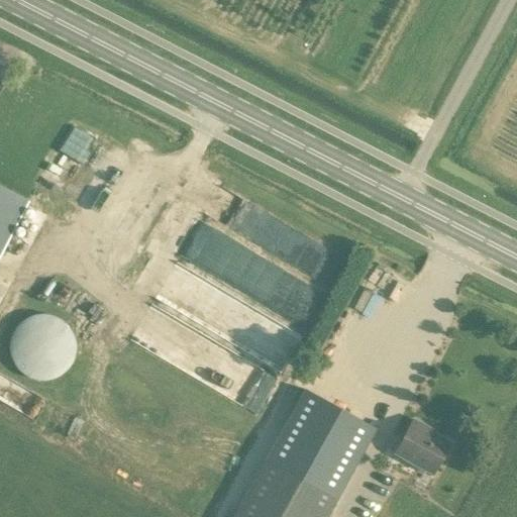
[(111,181),(56,150),(40,178),(96,208),(111,181)]
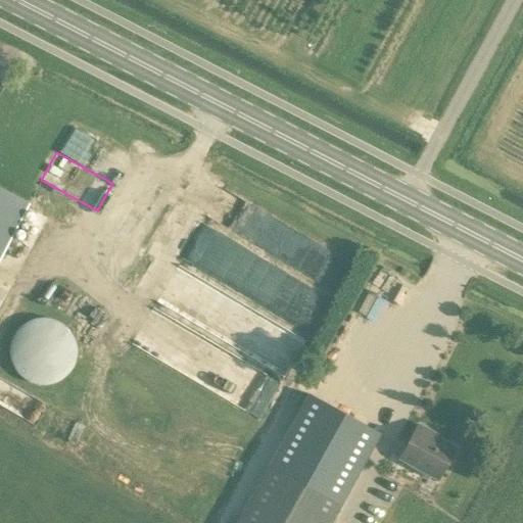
[(0,257),(24,214),(0,200),(0,257)]
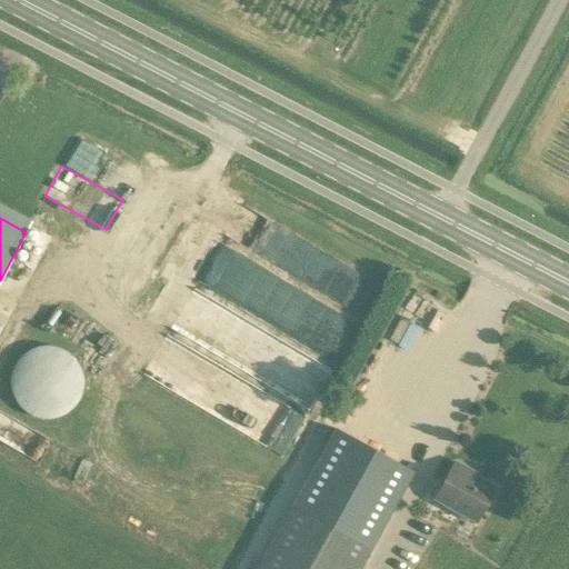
[(335,258),(319,285),(362,310),(378,283),(335,258)]
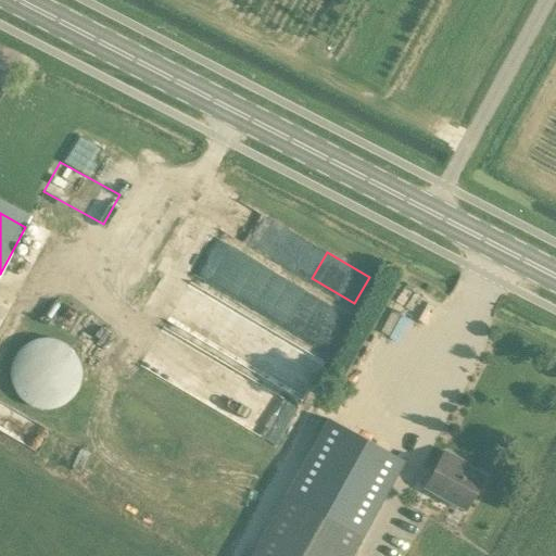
[(222,293),(299,333),(318,295),(241,255),(222,293)]
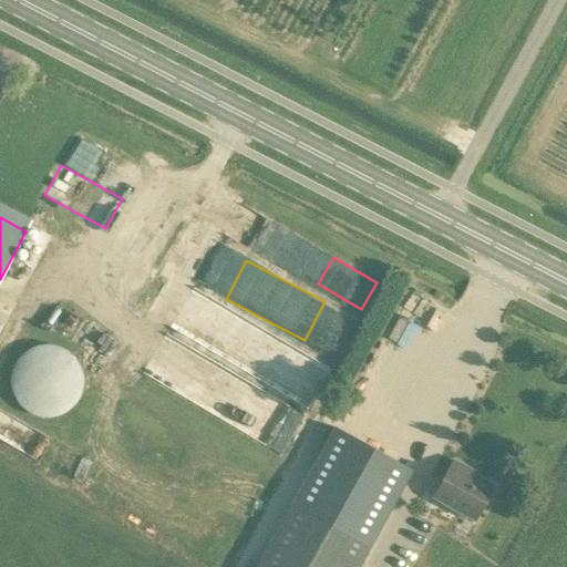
[(10,379),(10,382),(10,385),(10,389),(11,391),(12,394),(13,398),(14,400),(17,403),(19,405),(21,408),(23,410),(26,412),(28,413),(31,415),(33,416),(37,416),(40,418),(43,418),(47,419),(50,418),(52,418),(55,416),(59,416),(61,415),(64,413),(66,412),(70,410),(72,408),(74,405),(75,403),(78,400),(79,398),(80,394),(81,391),(82,389),(82,385),(82,382),(82,379),(82,375),(81,373),(80,370),(79,367),(78,364),(75,361),(74,359),(72,357),(70,354),(66,352),(64,351),(61,350),(59,348),(55,348),(52,347),(49,347),(47,347),(43,347),(40,347),(37,348),(33,349),(31,350),(28,351),(26,352),(23,354),(21,357),(19,359),(17,361),(14,364),(13,367),(12,370),(11,373),(10,375),(10,379)]
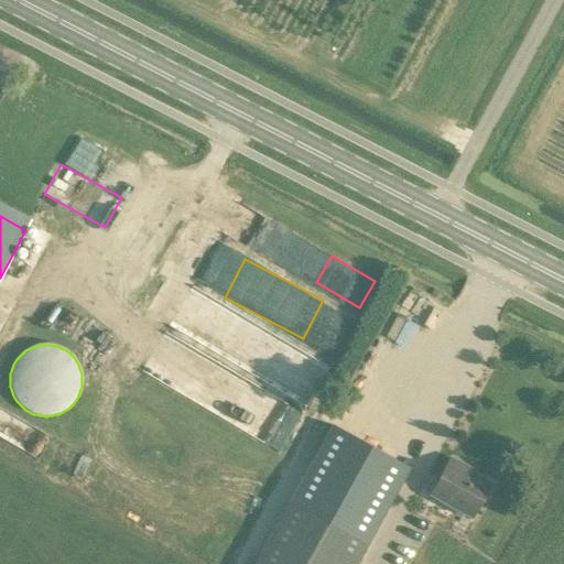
[(334,425),(256,563),(357,563),(367,546),(410,468),(334,425)]
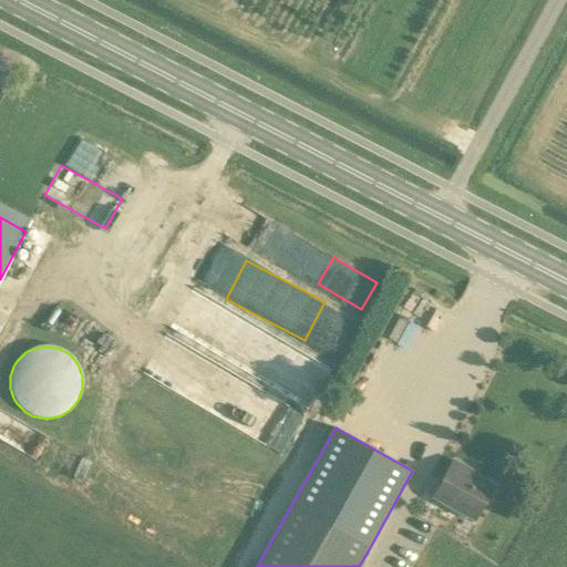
[(474,521),(492,487),(466,473),(468,471),(452,461),(432,497),(474,521)]
